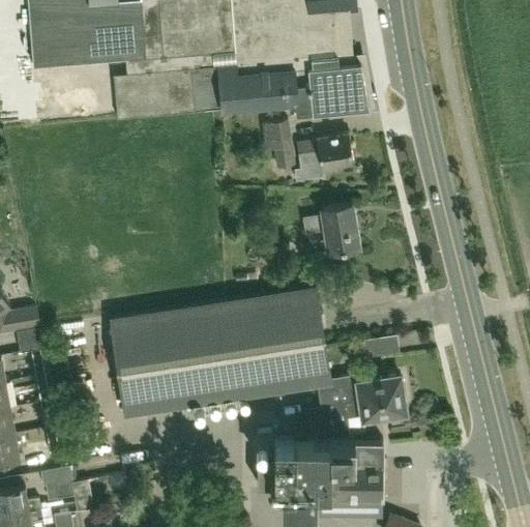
[(27,0),(32,66),(111,61),(127,60),(128,75),(113,76),(116,118),(295,103),(296,114),(312,113),(365,108),(365,109),(369,108),(360,62),(339,64),(332,0),(27,0)]
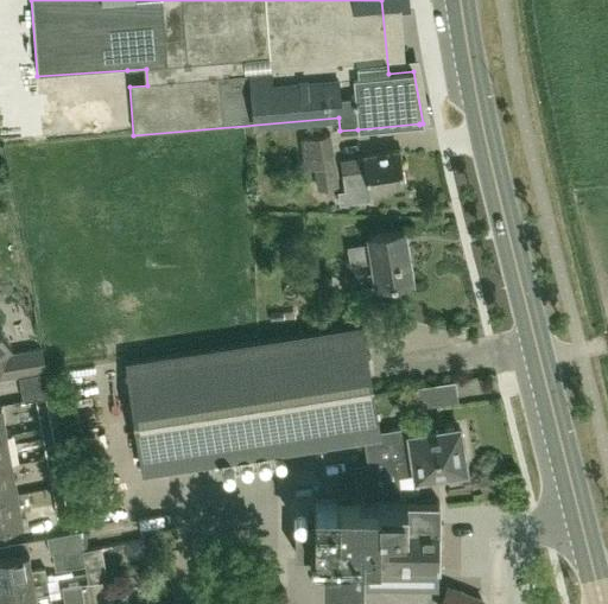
[(339,188),(330,137),(299,141),(304,171),(314,170),(317,191),(339,188)]
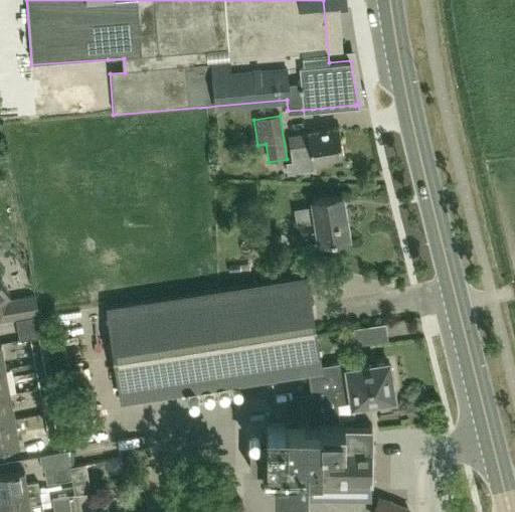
[(287,175),(314,171),(314,167),(329,164),(328,160),(343,158),(338,130),(308,135),(308,136),(288,139),(292,163),(286,164),(287,175)]
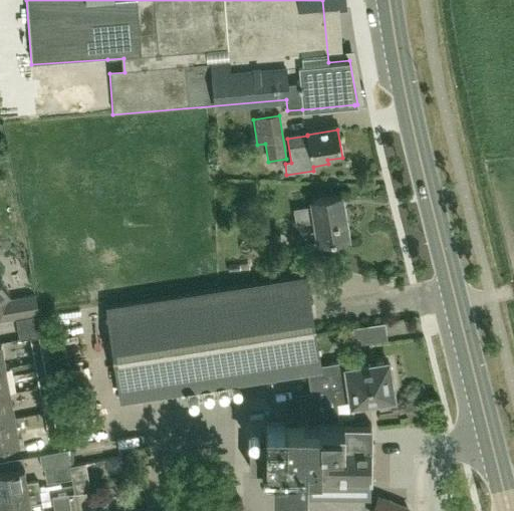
[(347,240),(340,197),(312,202),(313,208),(294,211),(296,225),(315,222),(318,244),(347,240)]
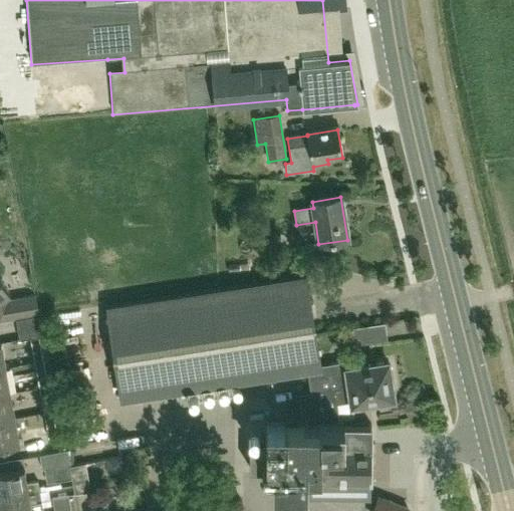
[(7,302),(4,296),(8,294),(0,280),(0,321),(38,315),(35,297),(7,302)]
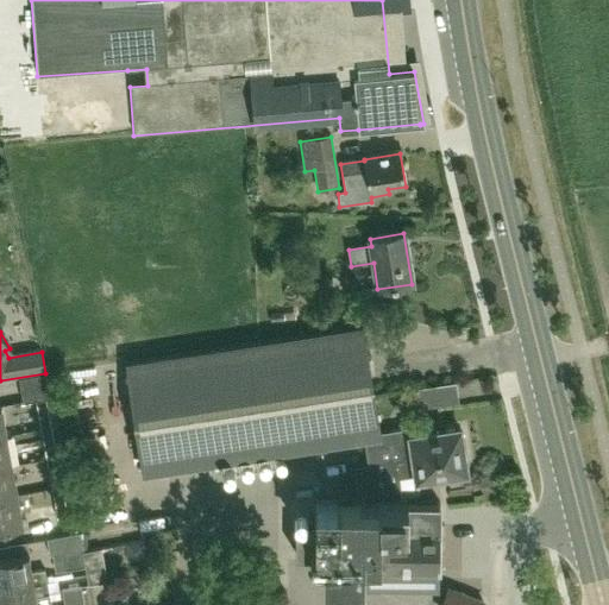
[(377,434),(363,333),(127,370),(143,471),(349,439),(349,442),(363,440),(363,436),(377,434)]
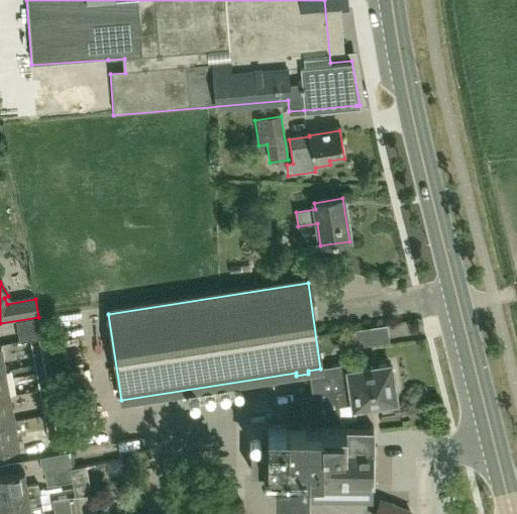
[(356,346),(388,342),(386,326),(353,330),(356,346)]
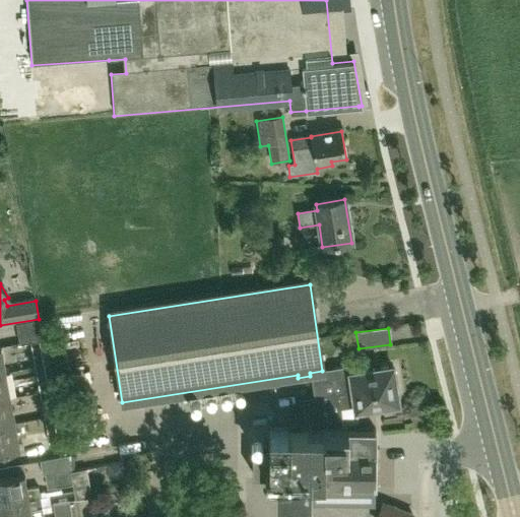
[(39,342),(30,343),(36,370),(45,368),(40,342),(39,342)]
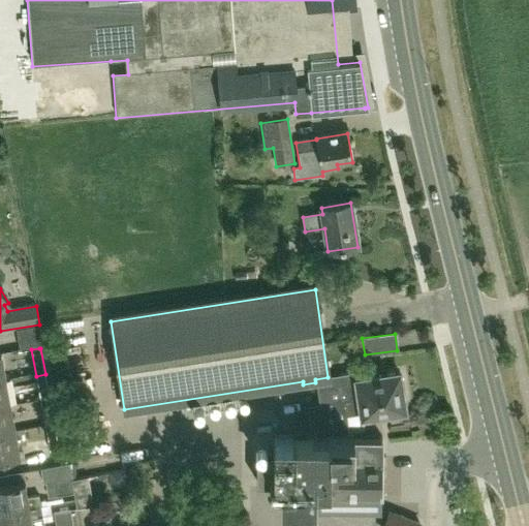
[(45,374),(36,376),(40,402),(50,400),(45,374)]
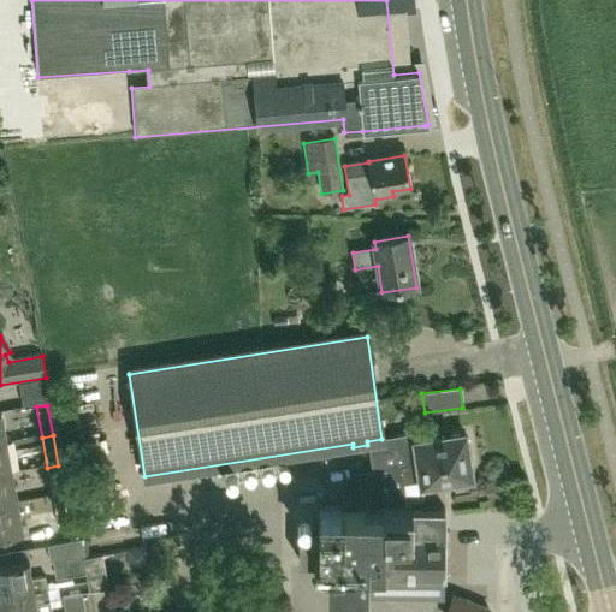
[(373,471),(471,456),(468,443),(465,444),(463,435),(415,443),(415,447),(397,450),(396,446),(369,450),(373,471)]
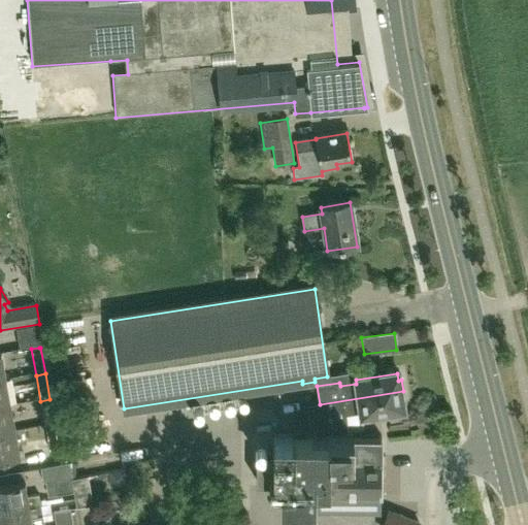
[(5,381),(0,382),(0,407),(10,406),(5,381)]
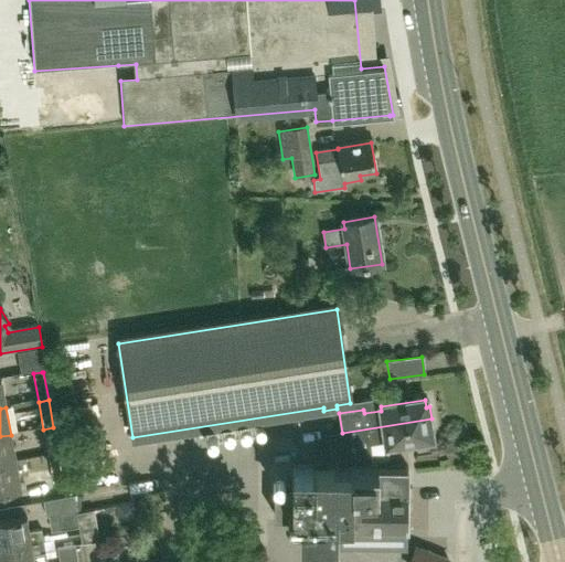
[(432,419),(342,433),(345,459),(371,456),(369,444),(373,444),(375,463),(388,460),(386,445),(432,438),(430,431),(434,431),(432,419)]
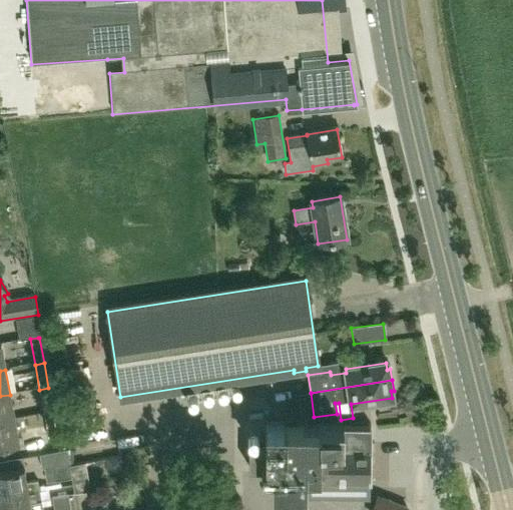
[(48,388),(39,390),(39,391),(42,403),(44,414),(53,413),(48,388)]
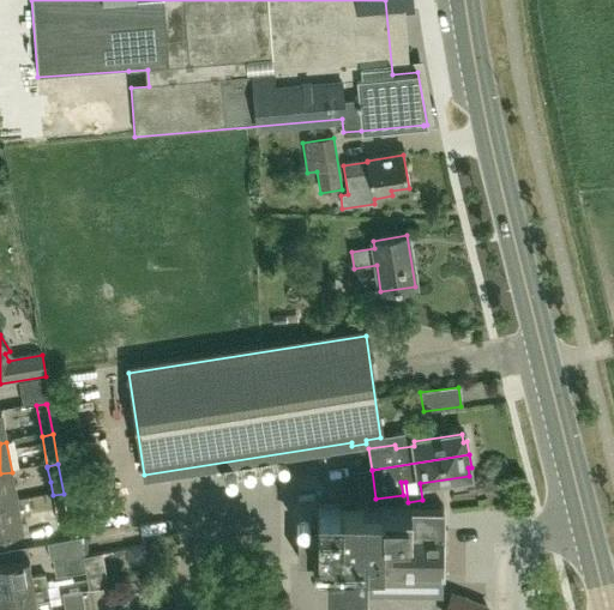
[(12,472),(0,473),(0,505),(18,502),(12,472)]
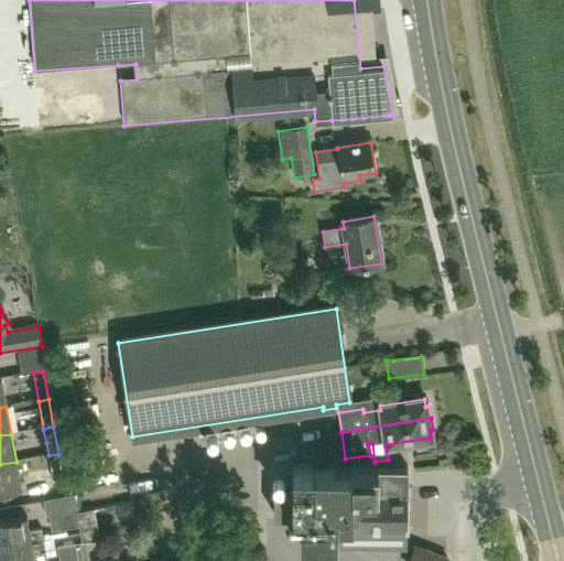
[(293,435),(275,441),(280,456),(297,451),(293,435)]
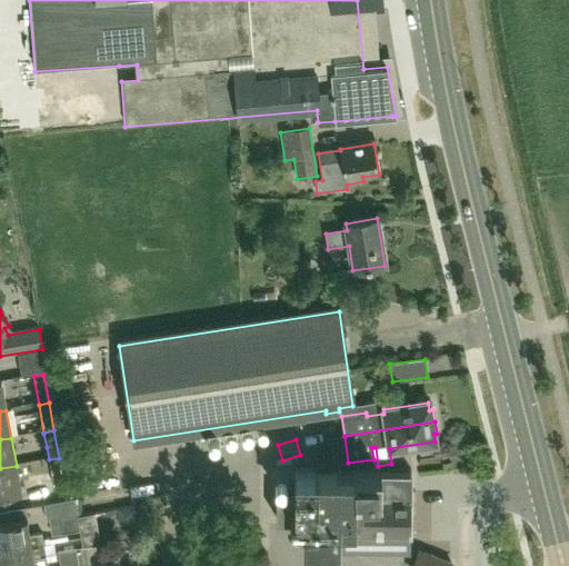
[(59,458),(49,459),(53,485),(53,488),(63,486),(59,458)]
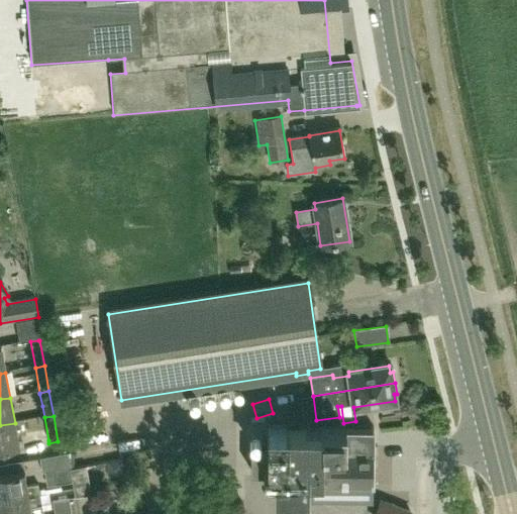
[(15,423),(0,425),(0,451),(19,448),(15,423)]
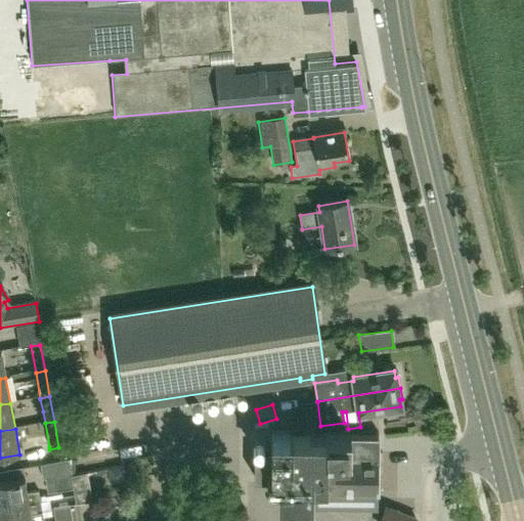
[(326,435),(290,434),(290,433),(270,433),(270,460),(254,460),(254,479),(270,479),(270,480),(277,480),(277,510),(312,510),(313,488),(378,489),(378,435),(350,435),(350,433),(326,433),(326,435)]
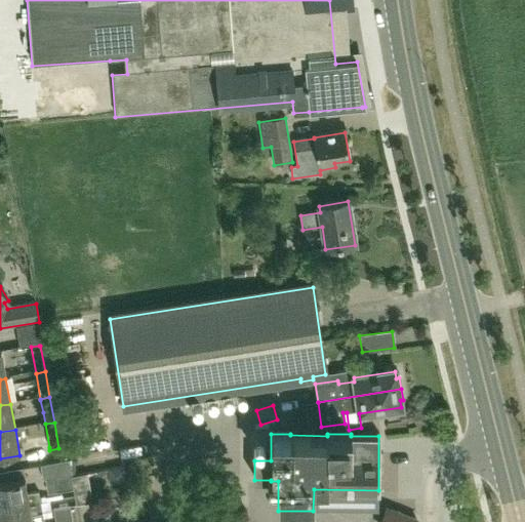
[(71,478),(71,475),(68,462),(40,467),(43,481),(53,479),(56,493),(73,489),(71,478)]
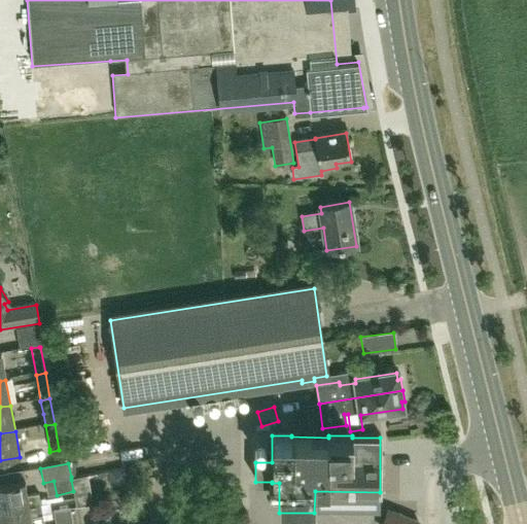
[(71,480),(73,491),(76,508),(93,504),(88,477),(71,480)]
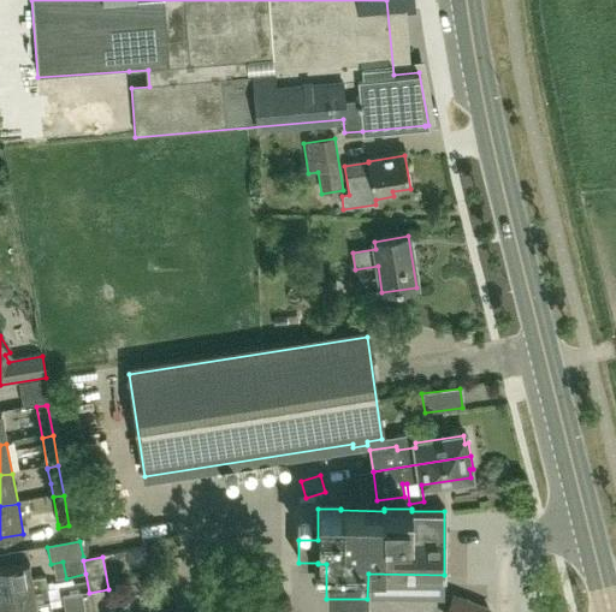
[(0,599),(47,590),(45,577),(33,580),(29,563),(0,568),(0,599)]
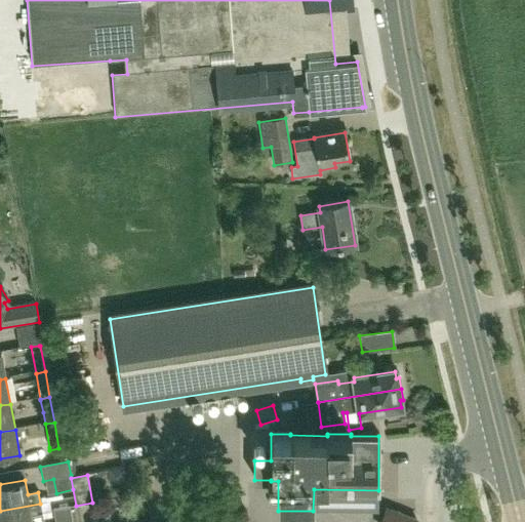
[(33,521),(32,516),(42,514),(40,504),(0,511),(0,521),(33,521)]
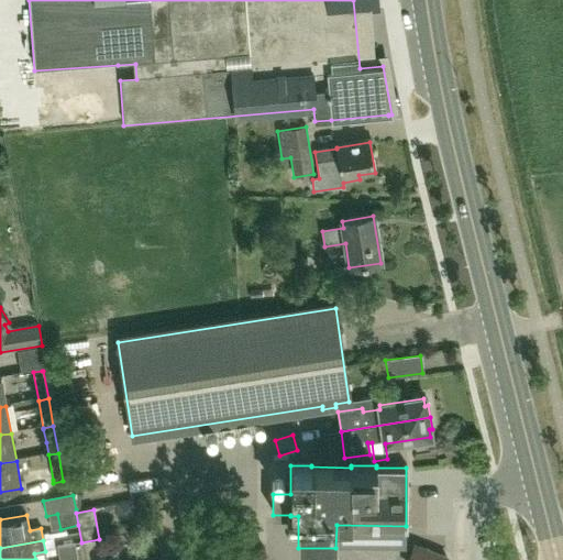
[(78,559),(75,542),(56,546),(58,559),(78,559)]
